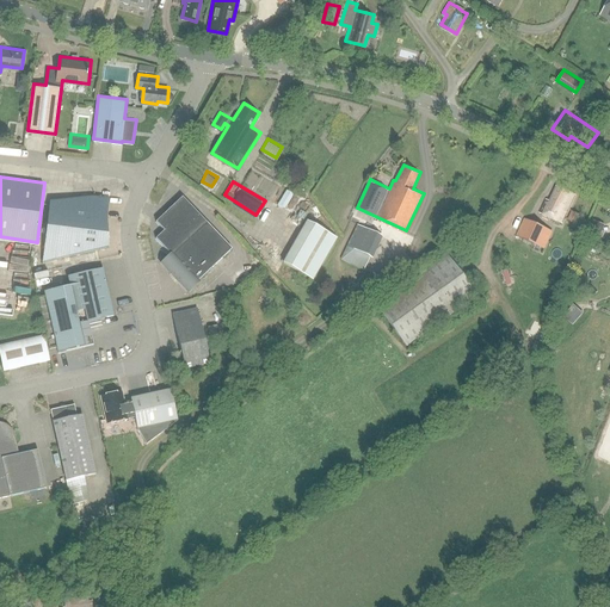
[(550,198),(547,197),(541,210),(564,221),(577,192),(558,184),(550,198)]
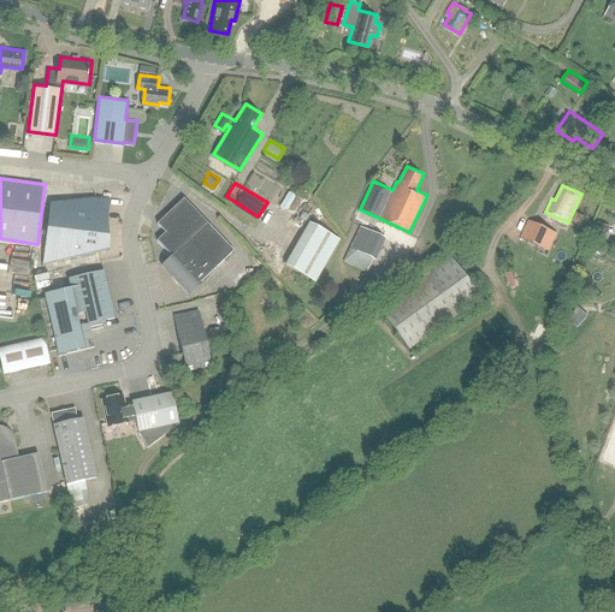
[(43,263),(96,251),(110,249),(108,219),(111,197),(94,195),(93,206),(51,200),(43,263)]
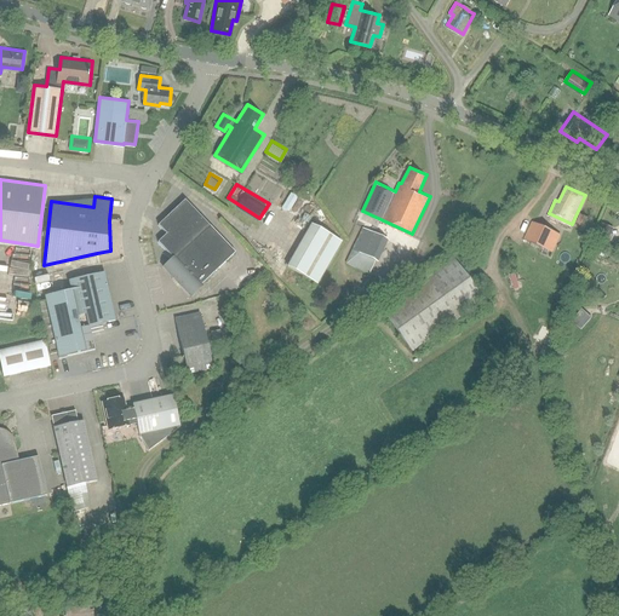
[(159,222),(167,231),(159,239),(175,257),(166,265),(191,292),(236,249),(185,197),(159,222)]
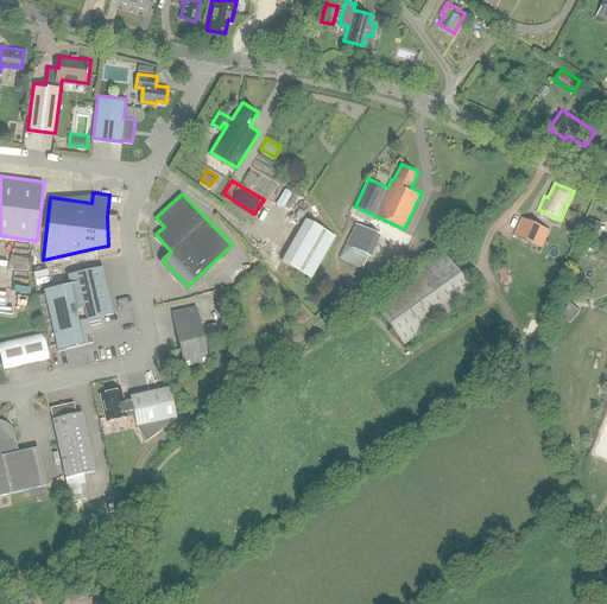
[(583,230),(596,235),(602,218),(589,215),(583,230)]
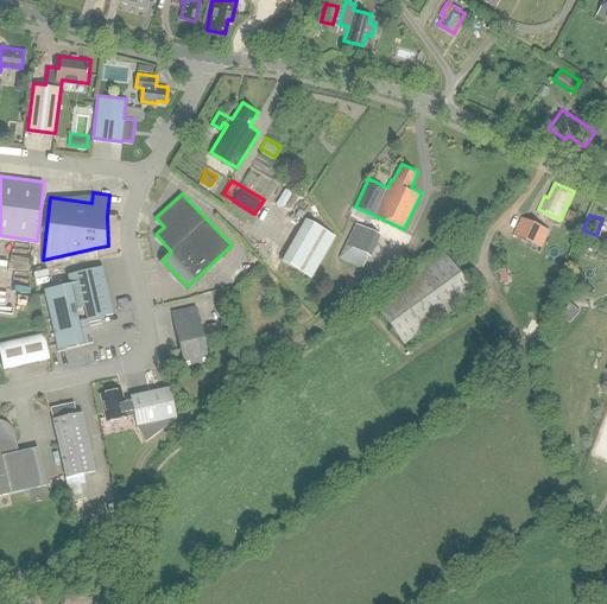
[(514,233),(543,245),(550,228),(523,216),(514,233)]
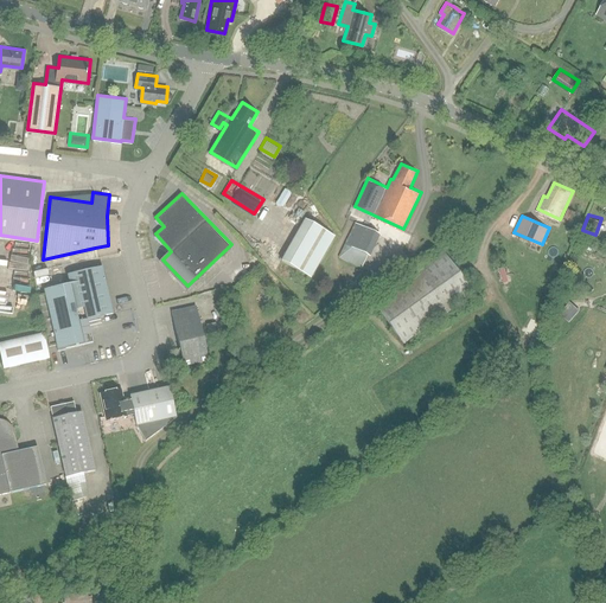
[(306,217),(285,257),(313,274),(336,232),(306,217)]
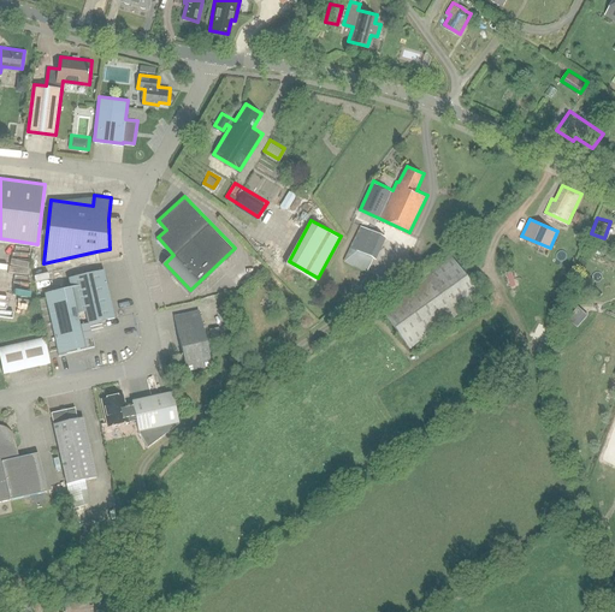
[(361,225),(344,259),(367,269),(373,255),(377,256),(386,236),(361,225)]
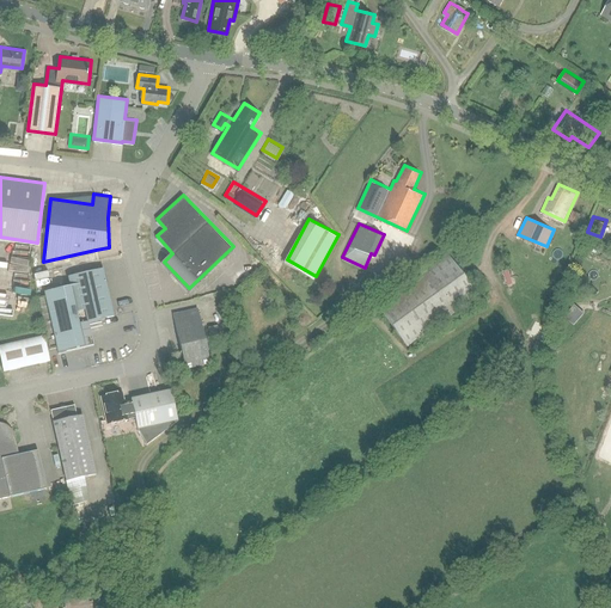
[(377,302),(409,347),(480,295),(448,251),(377,302)]
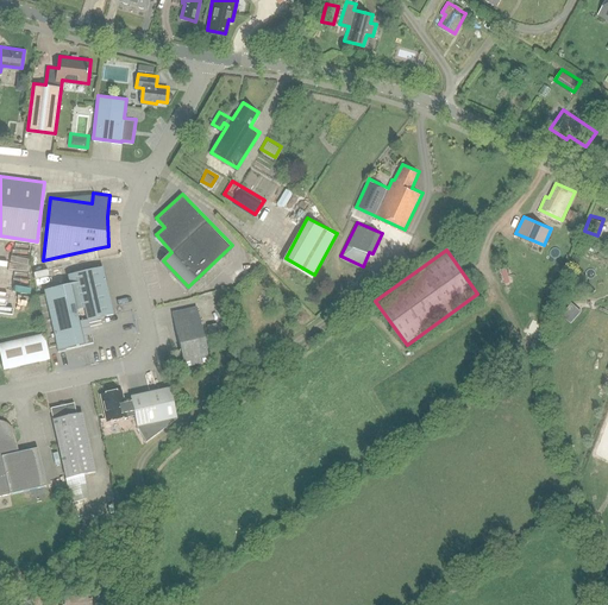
[(405,250),(390,259),(400,273),(414,263),(405,250)]
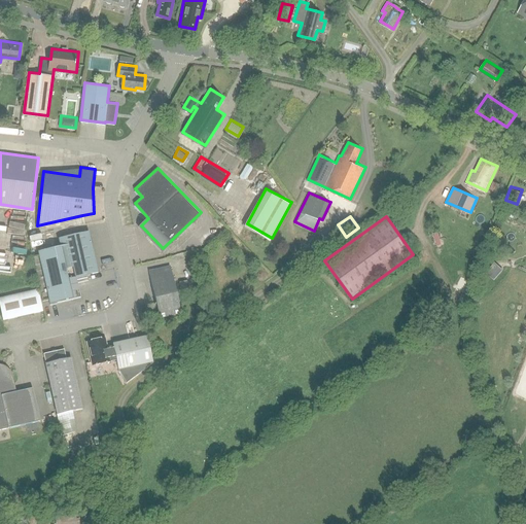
[(73,297),(68,277),(99,271),(90,230),(60,237),(61,245),(39,249),(50,302),(73,297)]
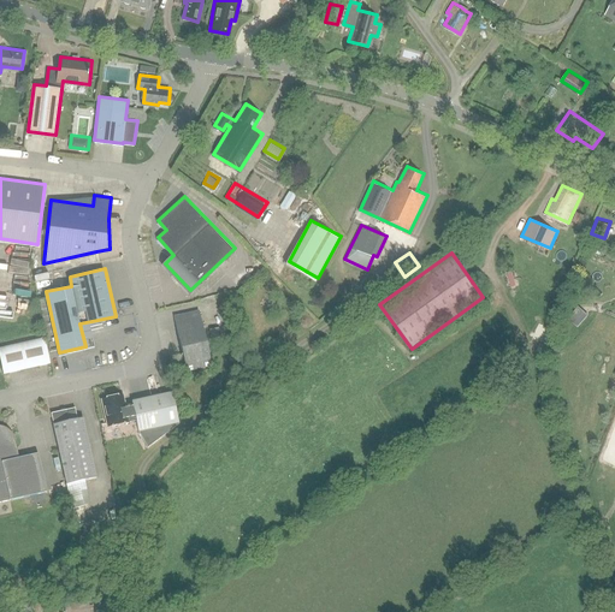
[(579,304),(569,316),(578,325),(589,313),(579,304)]
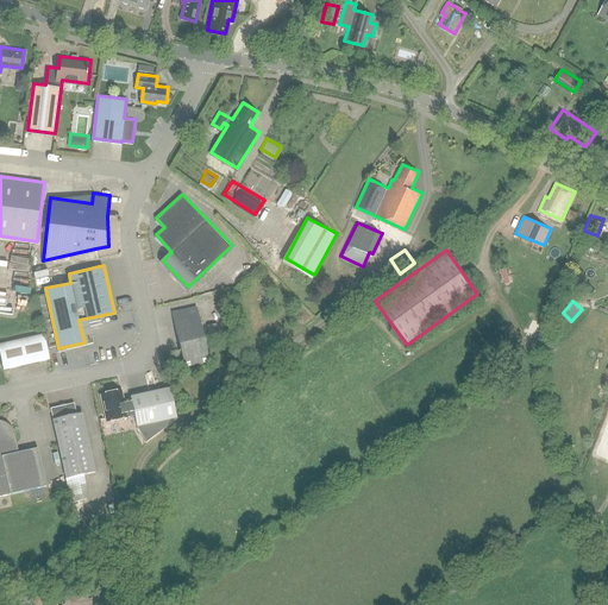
[(210,359),(198,306),(173,310),(185,365),(210,359)]
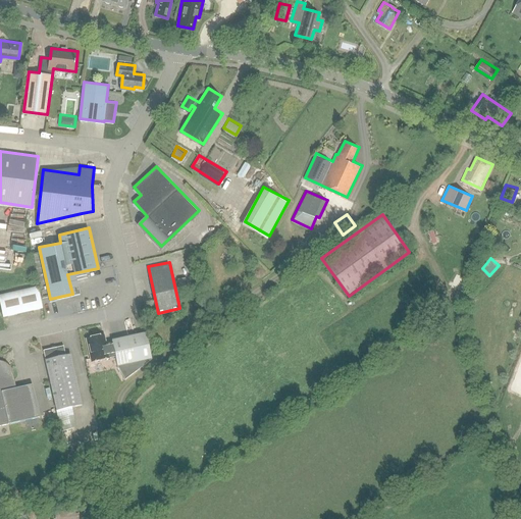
[(0,302),(3,315),(43,307),(38,284),(0,293),(0,302)]
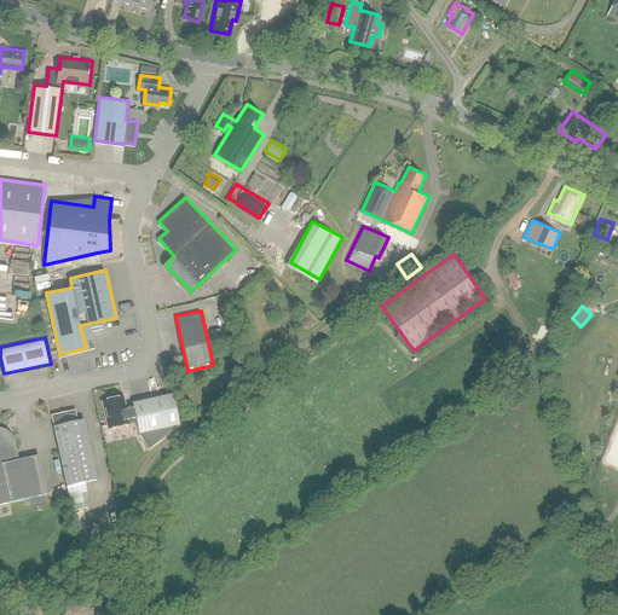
[(173,393),(133,401),(134,404),(138,419),(140,433),(149,447),(180,424),(173,393)]
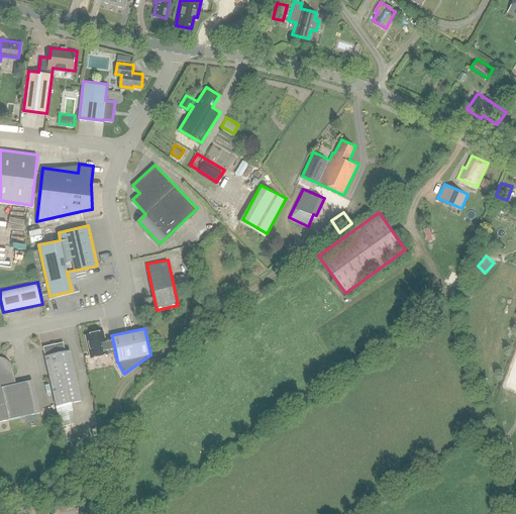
[(103,330),(87,333),(92,356),(108,352),(108,351),(115,350),(112,337),(105,338),(103,330)]
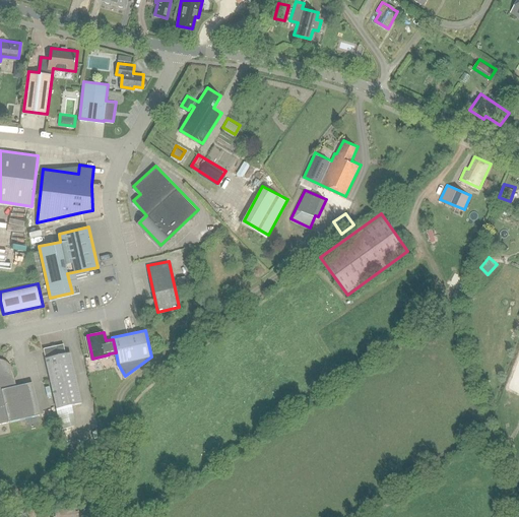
[(66,352),(64,342),(44,347),(57,407),(81,401),(70,351),(66,352)]
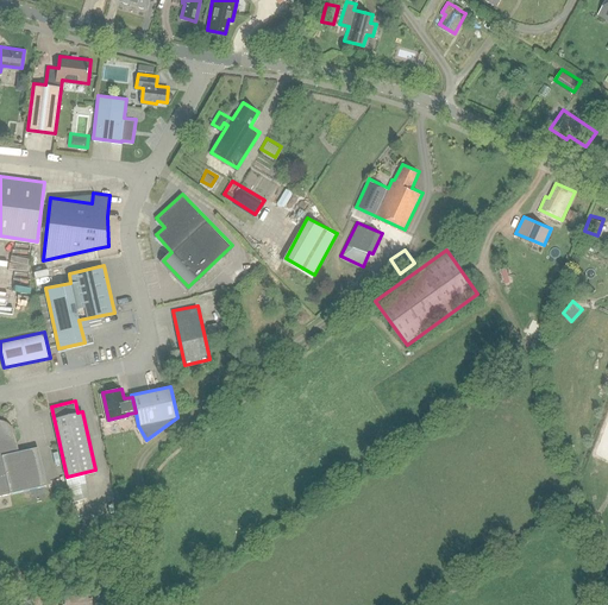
[(16,446),(14,442),(16,436),(16,430),(13,426),(8,422),(4,418),(0,417),(0,493),(10,492),(46,484),(38,446),(18,451),(17,446),(16,446)]
